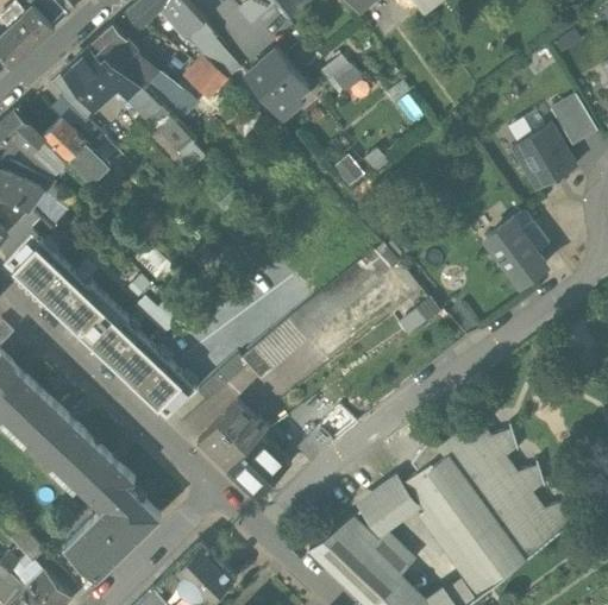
[(32,8),(50,30),(64,17),(46,0),(20,0),(31,10),(32,8)]
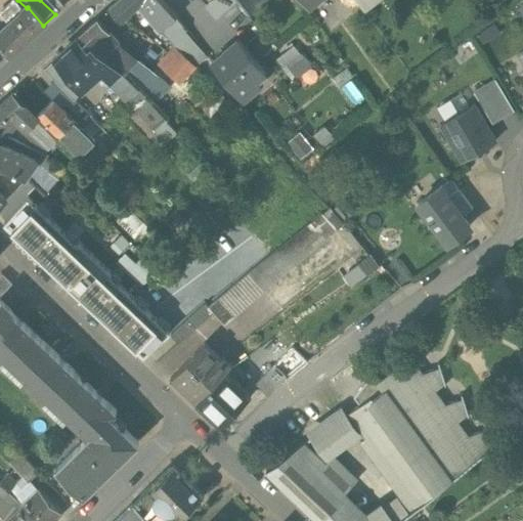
[(139,9),(148,0),(123,0),(107,13),(119,27),(139,9)]
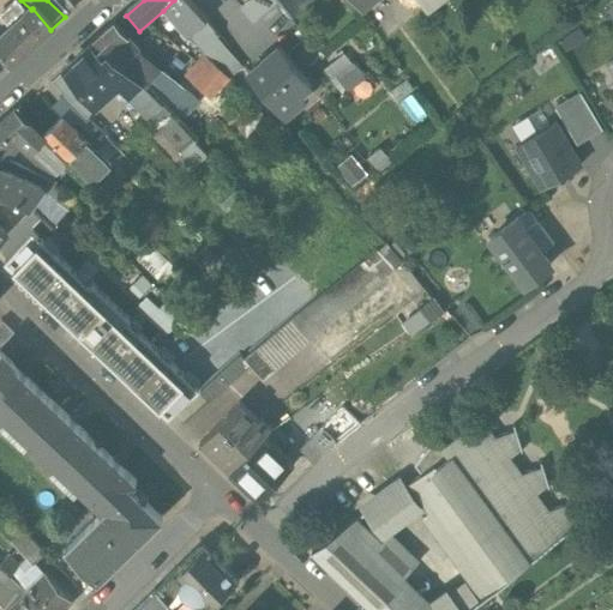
[(180,0),(174,0),(163,11),(188,41),(204,26),(180,0)]
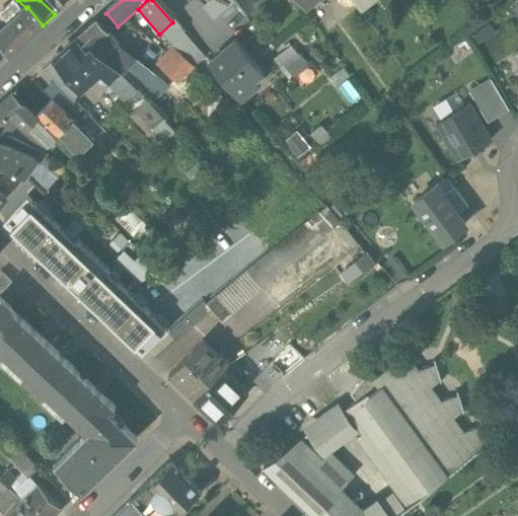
[(230,0),(238,9),(248,0),(230,0)]
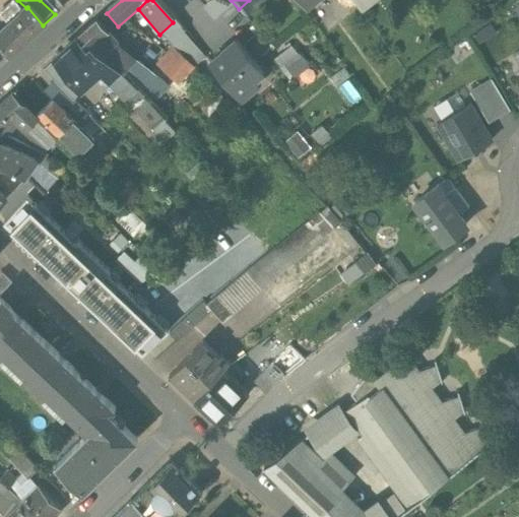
[(264,0),(249,0),(239,9),(246,18),(266,2),(264,0)]
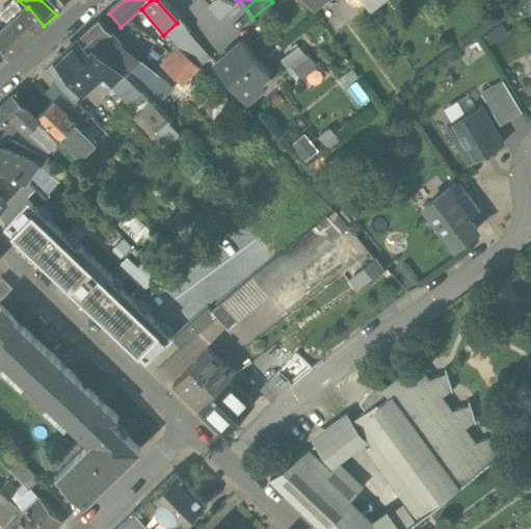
[(301,0),(310,10),(321,0),(301,0)]
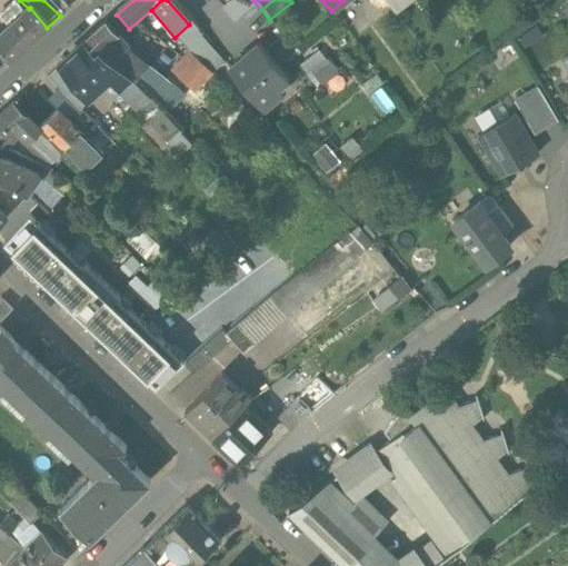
[(382,0),(394,16),(404,9),(396,0),(382,0)]
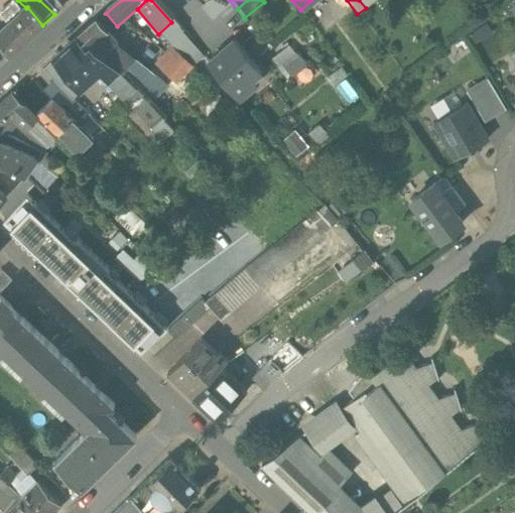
[(0,53),(6,62),(44,27),(42,25),(27,7),(26,8),(19,15),(11,7),(3,15),(4,16),(0,20),(7,26),(0,32),(0,53)]
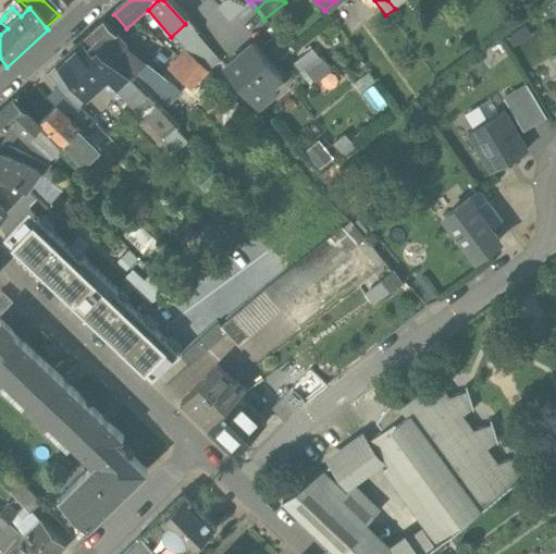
[(97,52),(116,70),(121,73),(131,82),(144,69),(123,50),(124,49),(102,24),(81,45),(82,46),(93,57),(97,52)]
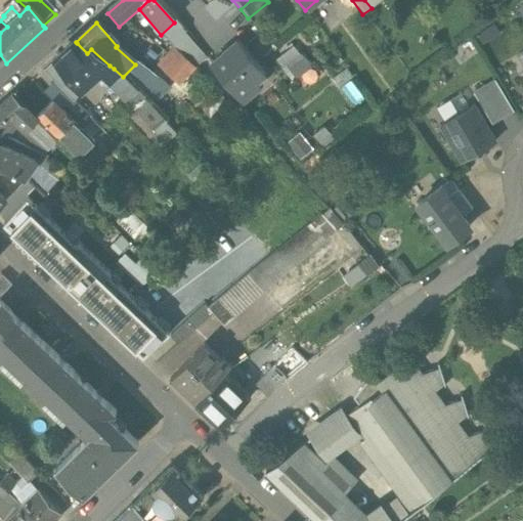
[(243,50),(257,68),(275,51),(261,34),(243,50)]
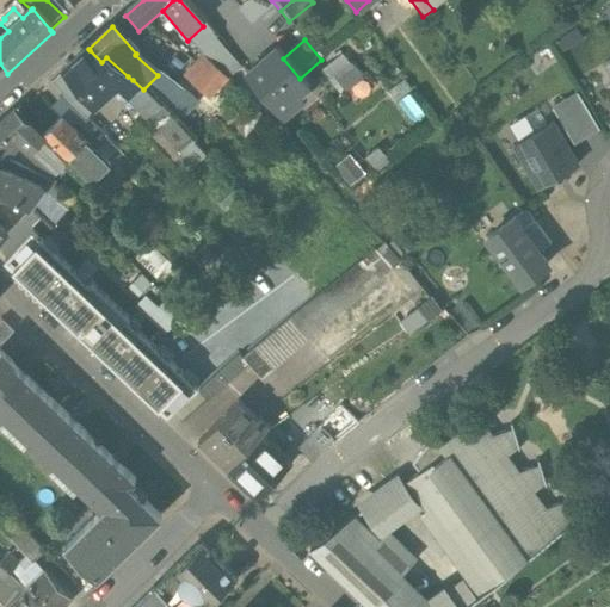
[(94,106),(128,76),(106,57),(102,62),(90,50),(65,73),(94,106)]
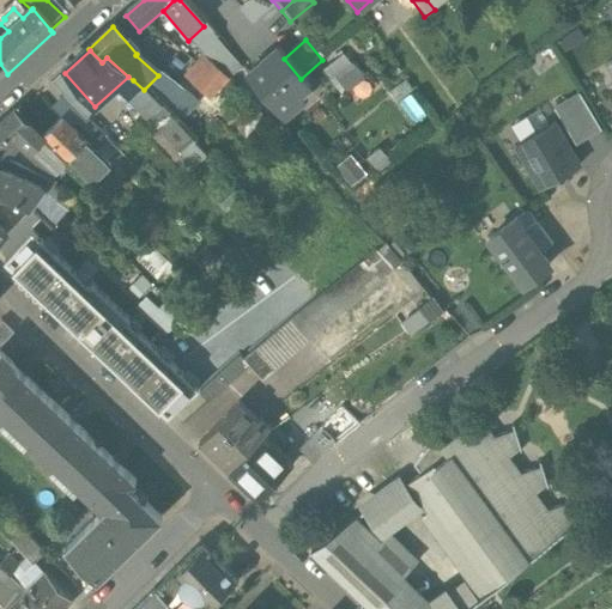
[(247,78),(284,121),(307,101),(302,95),(309,89),(301,79),(284,59),(277,50),(247,77),(247,78)]
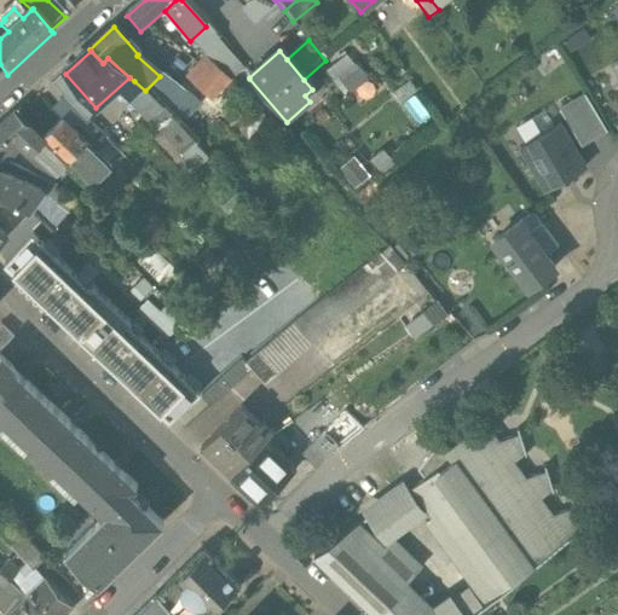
[(347,53),(325,69),(344,93),(365,79),(347,53)]
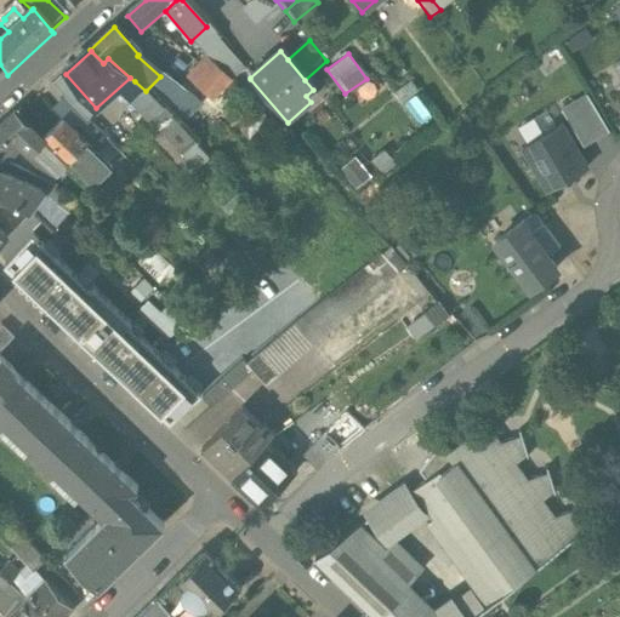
[(160,76),(146,91),(163,110),(170,120),(188,101),(160,76)]
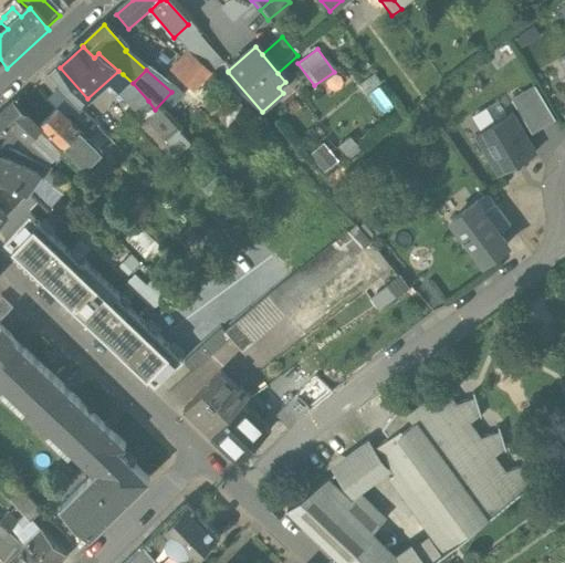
[(133,83),(123,74),(113,85),(133,105),(129,110),(125,105),(107,121),(121,132),(148,101),(133,83)]
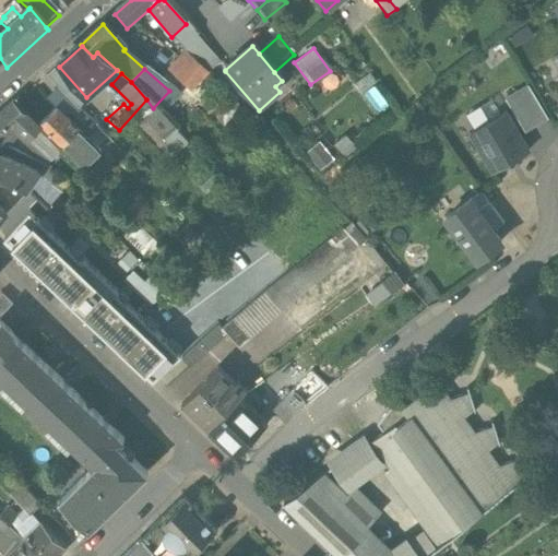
[(505,102),(525,135),(547,121),(527,87),(505,102)]
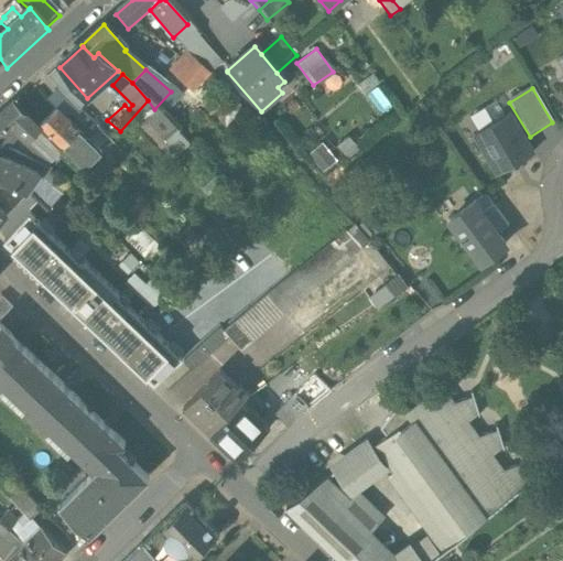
[(13,105),(0,116),(0,147),(3,151),(13,142),(9,138),(29,120),(13,105)]
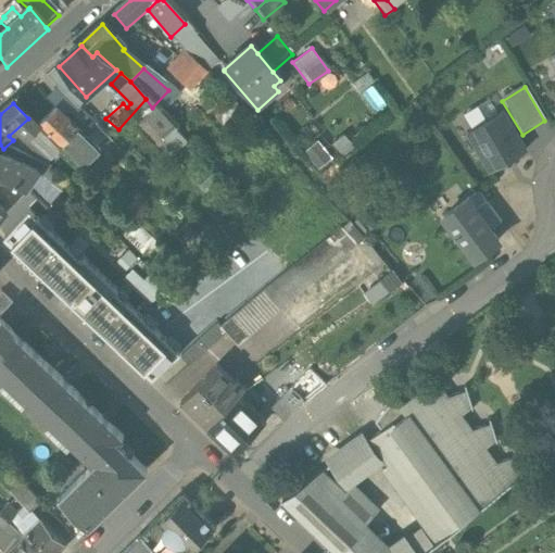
[(39,127),(62,150),(78,133),(54,110),(39,127)]
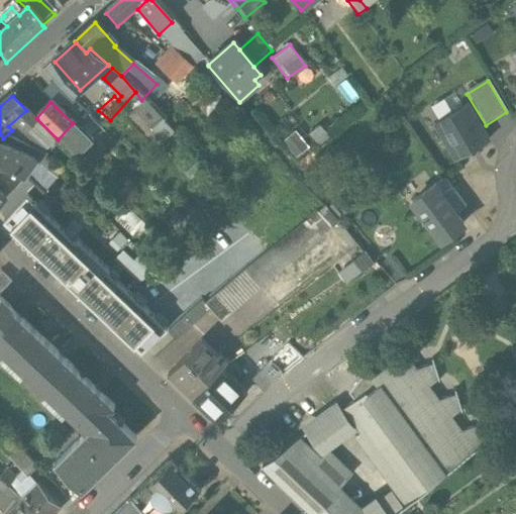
[(468,106),(434,125),(455,162),(489,142),(468,106)]
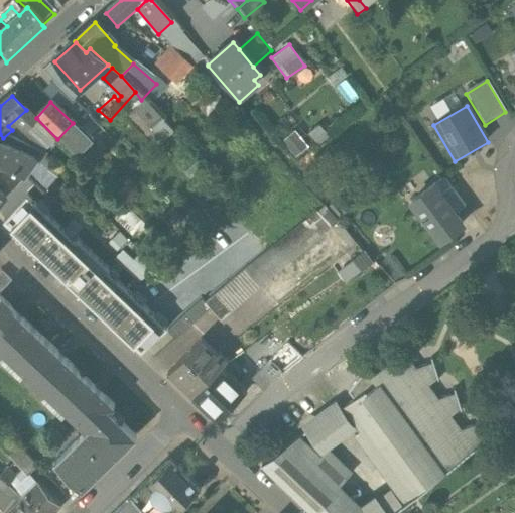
[(73,123),(57,139),(56,140),(76,159),(78,157),(82,161),(87,156),(83,152),(92,143),(73,123)]
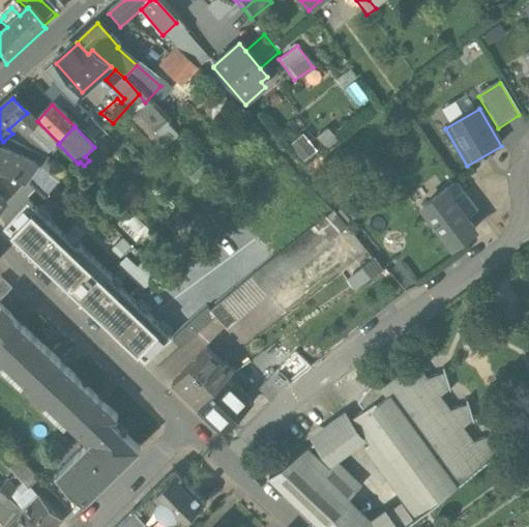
[(56,142),(42,158),(64,180),(78,164),(58,144),(56,142)]
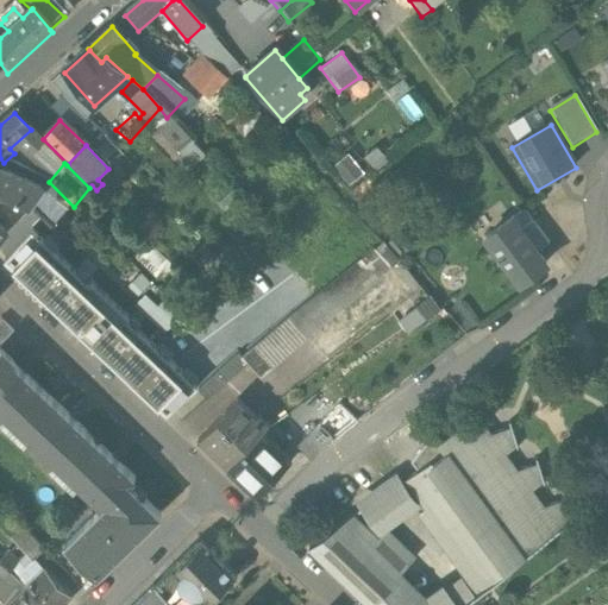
[(0,195),(29,208),(42,193),(0,172),(0,195)]
